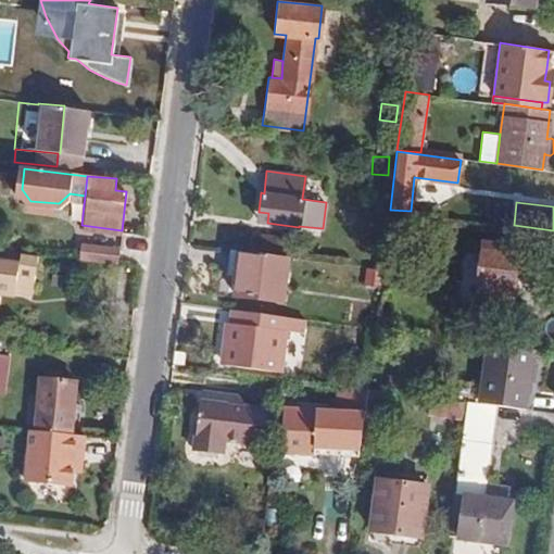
[(257,221),(267,223),(268,213),(259,212),(257,221)]
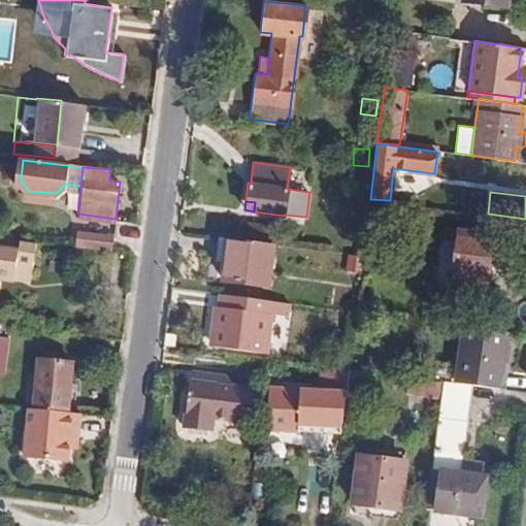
[(451,293),(485,297),(492,235),(458,231),(451,293)]
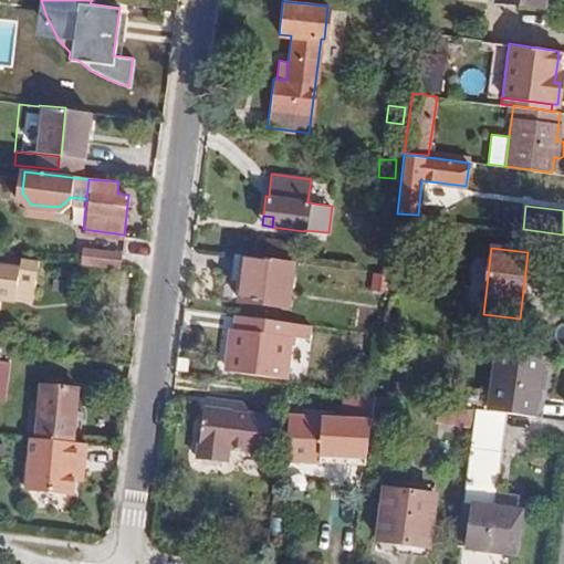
[(142,272),(144,258),(81,249),(80,264),(142,272)]
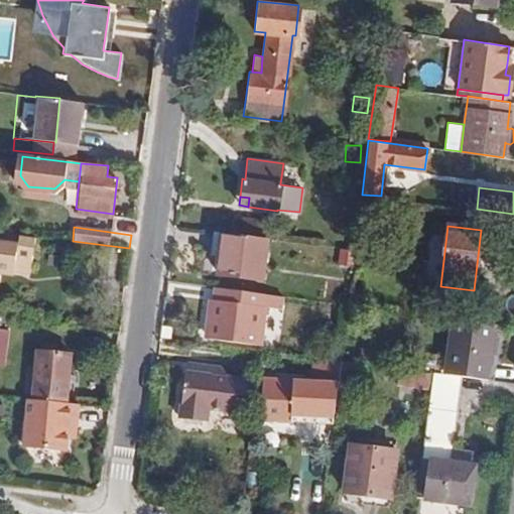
[(266,237),(222,231),(217,273),(261,278),(266,237)]
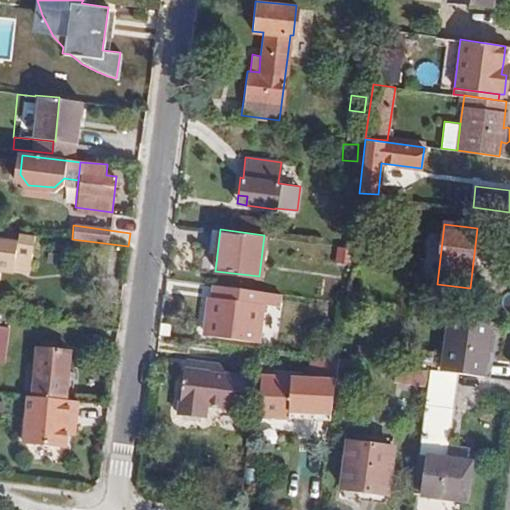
[(33,235),(0,230),(0,265),(28,269),(33,235)]
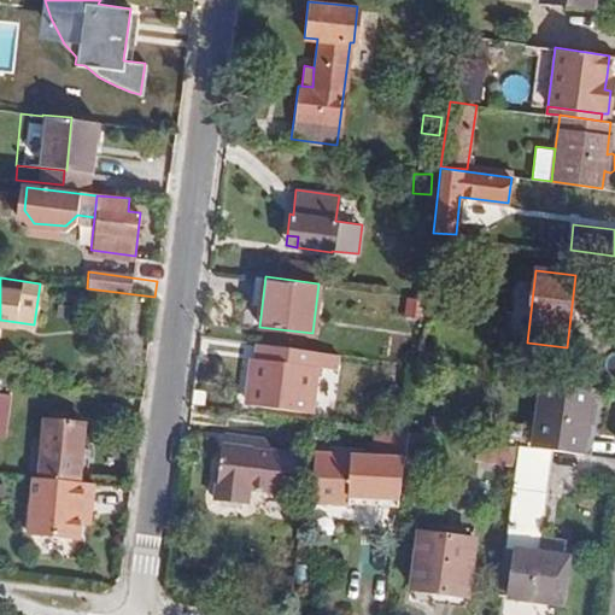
[(320,352),(265,344),(265,358),(249,357),(244,396),(247,397),(246,404),(311,413),(317,365),(320,352)]
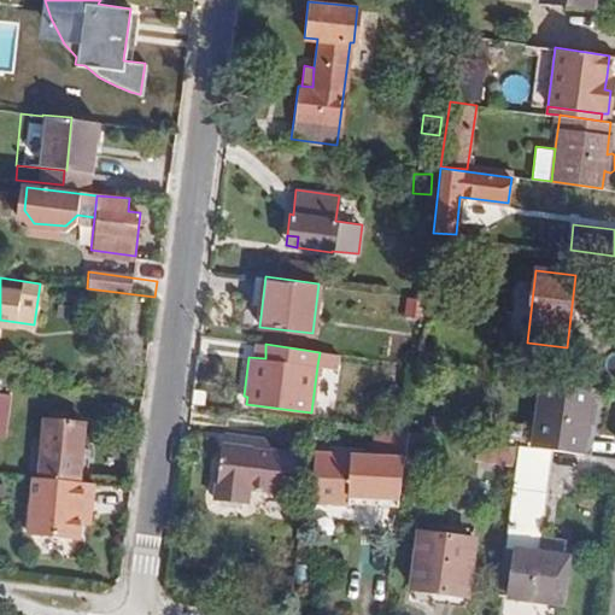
[(584,454),(592,387),(539,380),(531,446),(552,449),(584,454)]
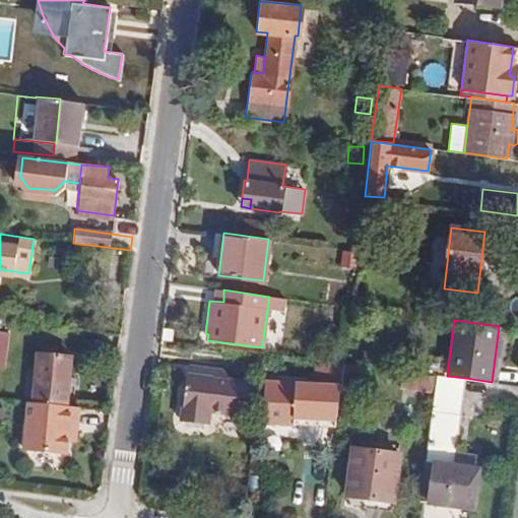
[(68,427),(76,427),(77,406),(66,405),(70,354),(36,351),(31,401),(25,400),(21,448),(66,452),(67,440),(68,427)]
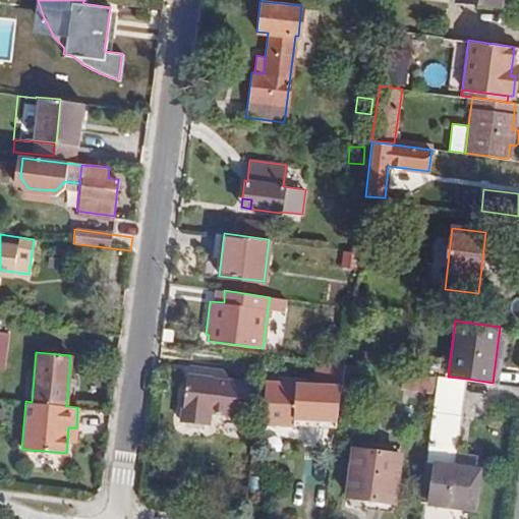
[(343,363),(343,362),(309,358),(308,370),(330,373),(329,385),(320,384),(301,383),(299,418),(318,419),(318,407),(328,407),(328,403),(338,404),(343,363)]
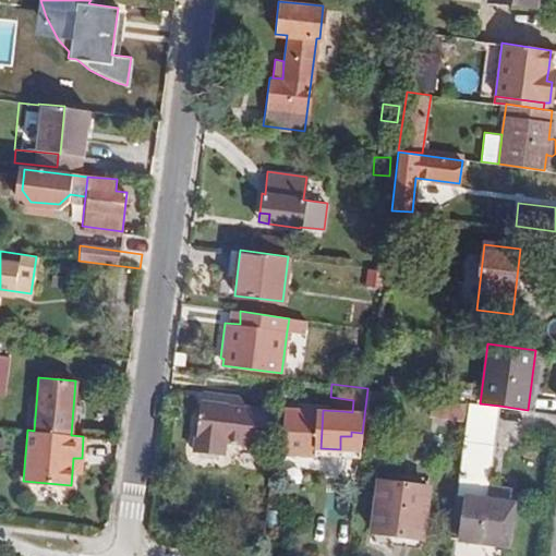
[(362,433),(382,436),(387,391),(367,389),(362,433)]
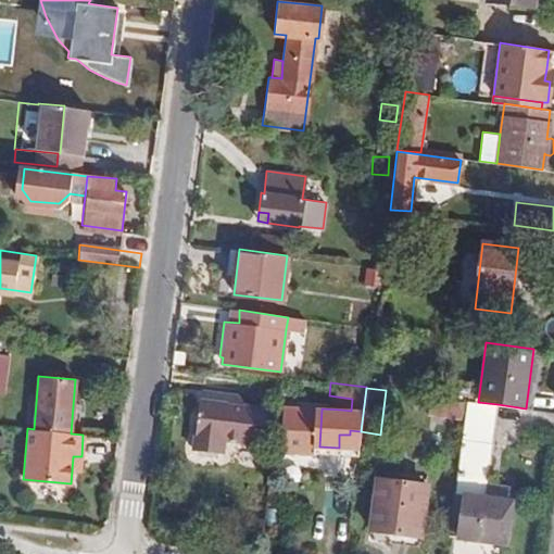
[(428,397),(426,414),(461,419),(464,402),(428,397)]
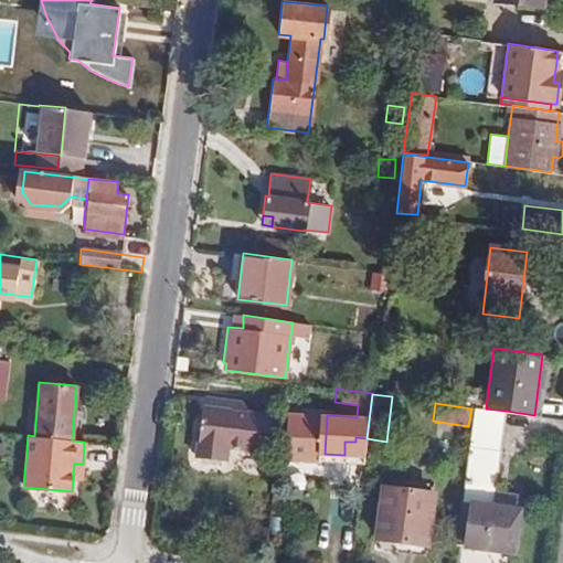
[(269,414),(201,406),(195,457),(225,460),(226,446),(266,450),(269,414)]
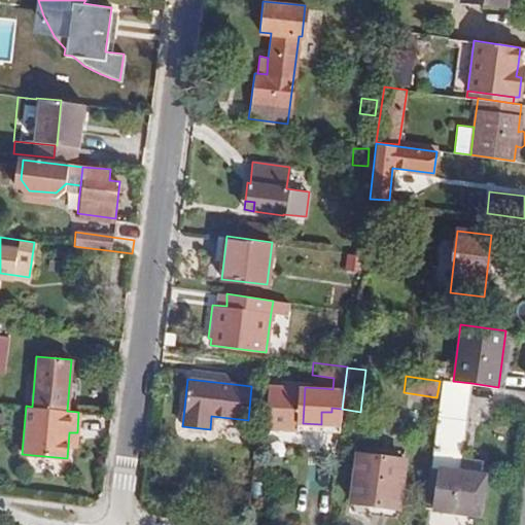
[(442,380),(423,506),(432,508),(432,509),(479,515),(485,474),(481,473),(461,469),(471,383),(453,381),(442,380)]
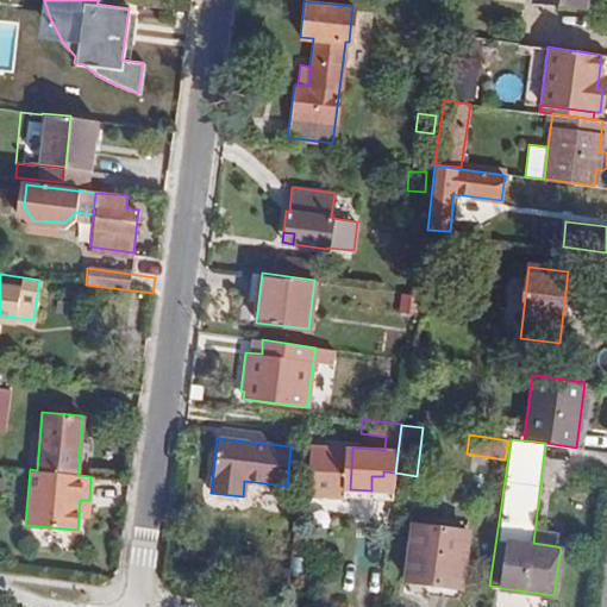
[(345,448),(307,445),(305,486),(343,488),(345,448)]
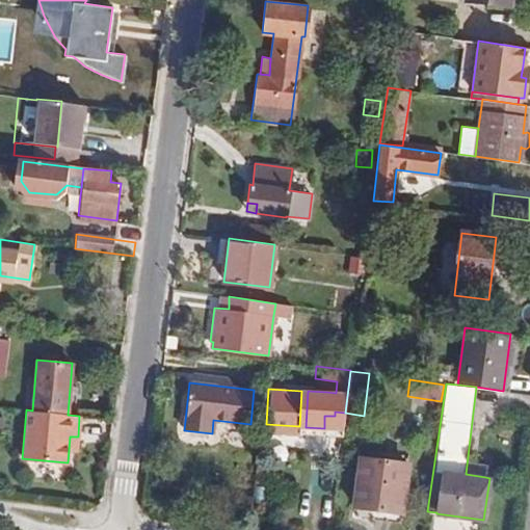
[(76,451),(78,436),(70,436),(69,450),(76,451)]
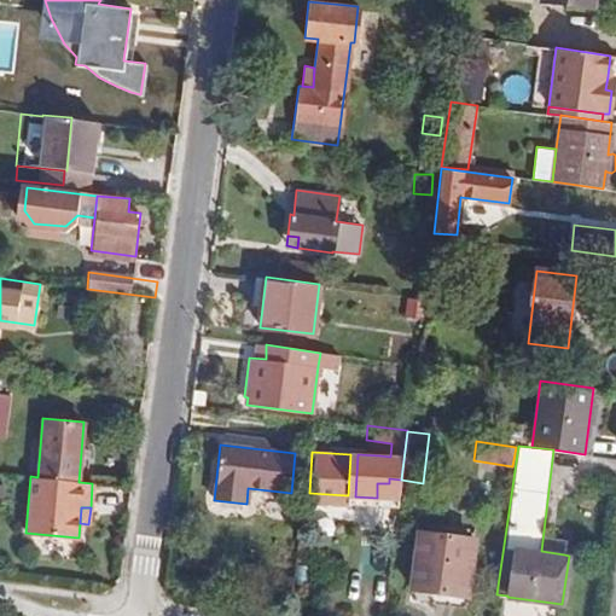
[(475,538),(418,530),(411,590),(466,597),(475,538)]
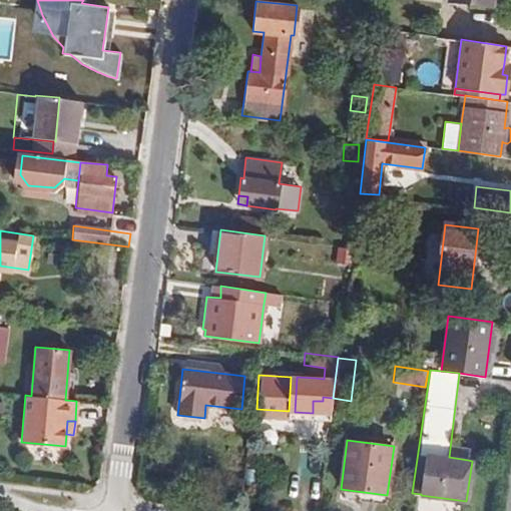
[(449,457),(468,460),(470,448),(450,445),(449,457)]
